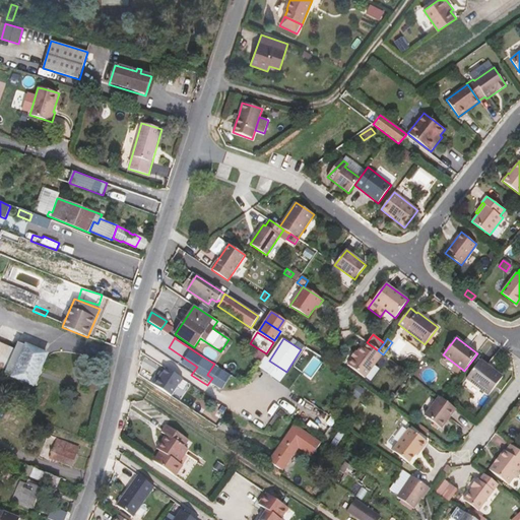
[(15,349),(0,342),(0,370),(5,373),(15,349)]
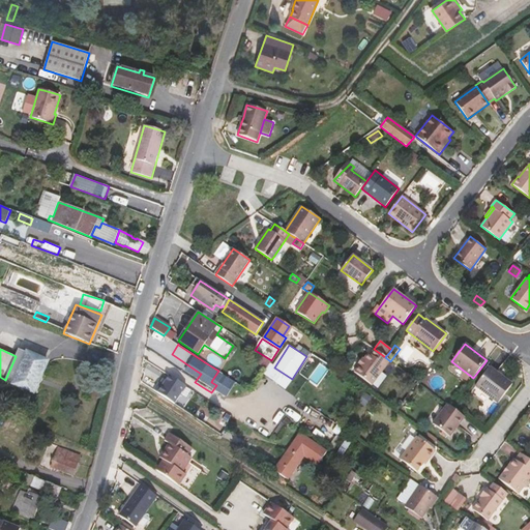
[(19,349),(16,356),(5,380),(5,381),(35,394),(50,363),(19,349)]
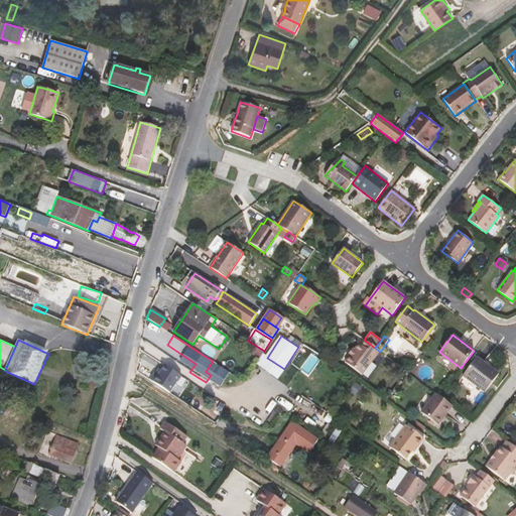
[(380,352),(375,348),(364,340),(360,346),(359,345),(345,363),(362,375),(380,352)]
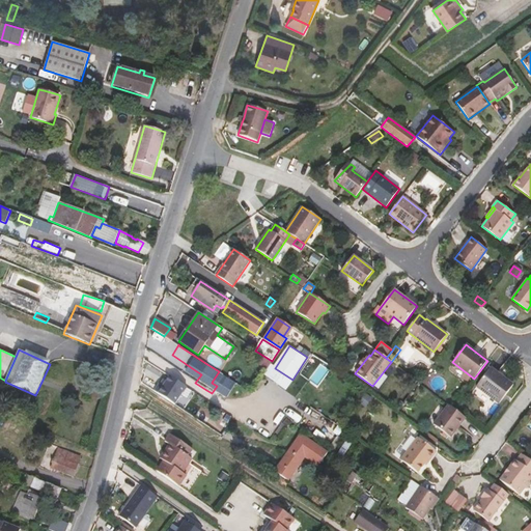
[(229,379),(233,371),(224,365),(224,364),(211,355),(205,363),(219,371),(229,379)]
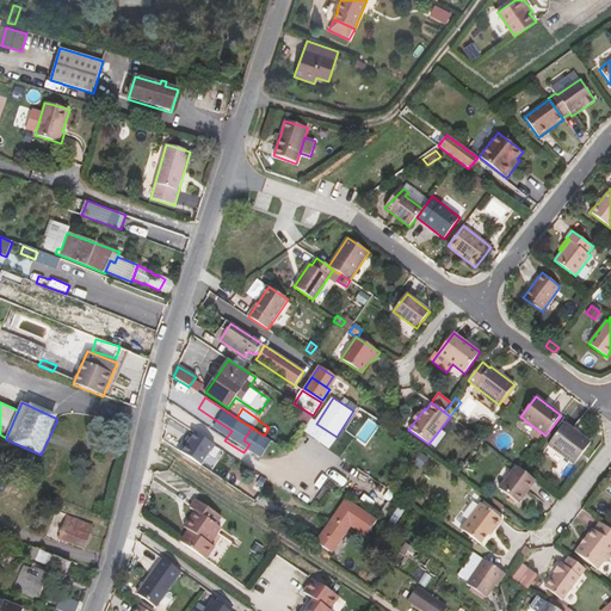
[(591,443),(565,423),(548,445),(574,466),(591,443)]
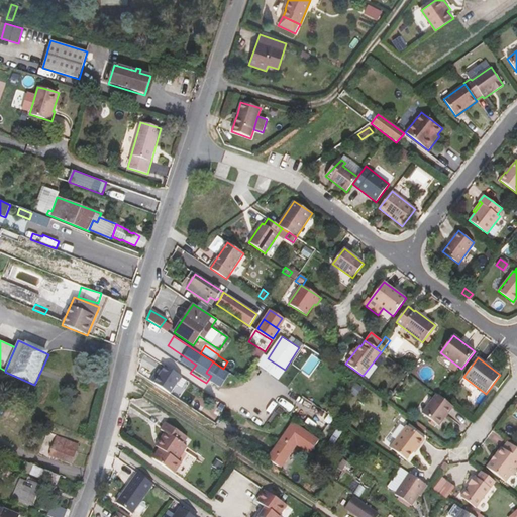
[(268,358),(262,369),(279,380),(285,370),(268,358)]
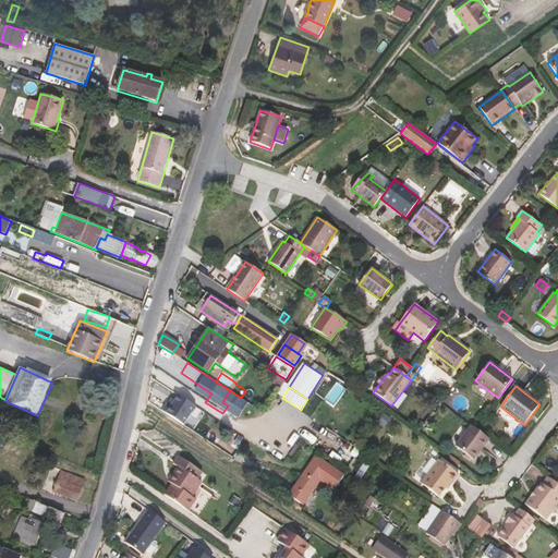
[(228,393),(223,400),(230,403),(234,397),(228,393)]
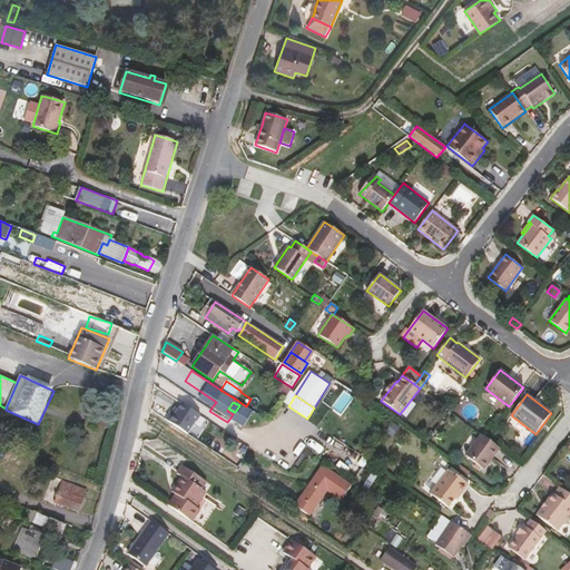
[(165,420),(187,434),(199,415),(182,403),(178,410),(175,414),(172,413),(170,412),(165,420)]
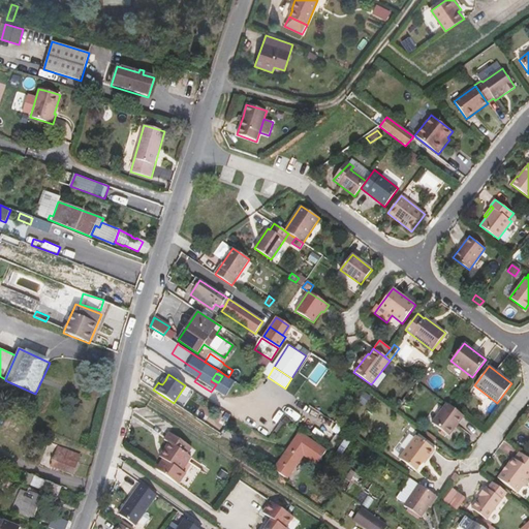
[(448,436),(464,416),(450,407),(446,404),(432,423),(448,436)]
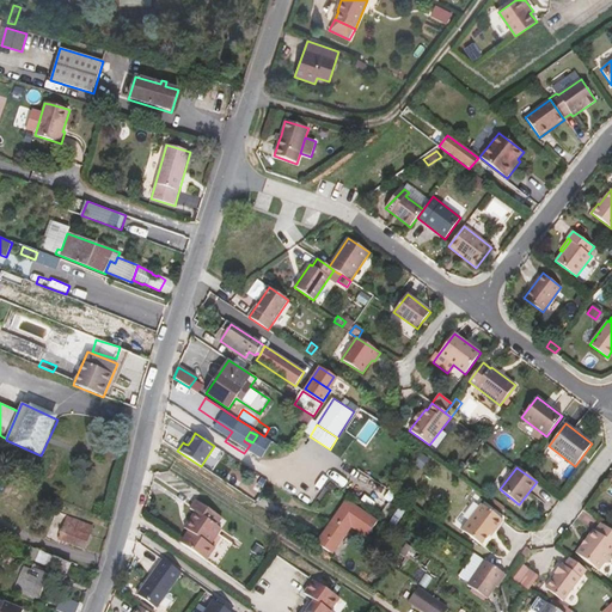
[(216,526),(222,518),(196,500),(190,509),(195,513),(184,528),(189,532),(181,543),(207,561),(215,549),(210,545),(221,530),(216,526)]
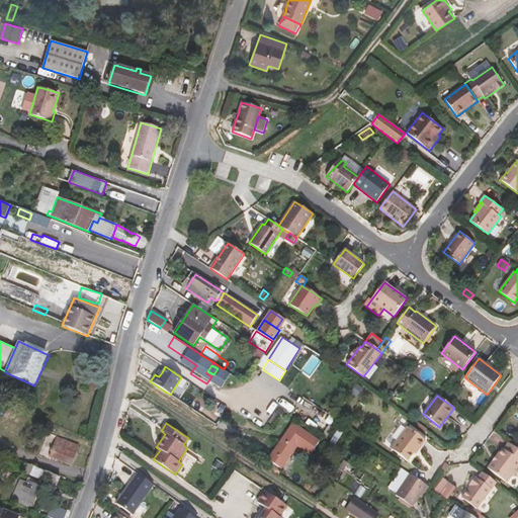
[(320,441),(293,423),(268,459),(281,469),(297,446),(311,455),(320,441)]
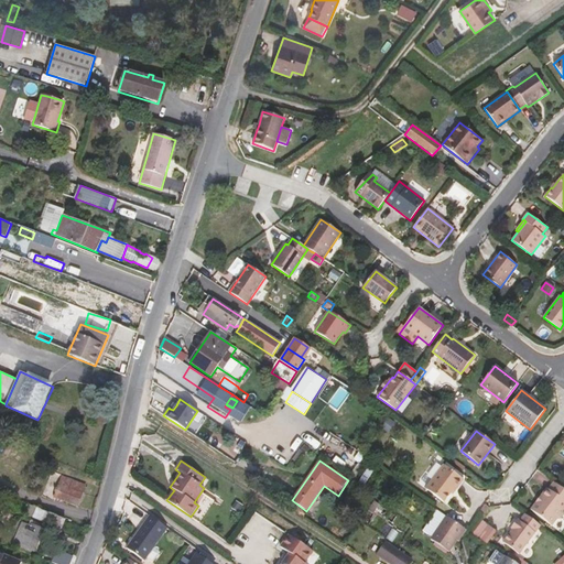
[(360,480),(366,484),(376,469),(370,465),(360,480)]
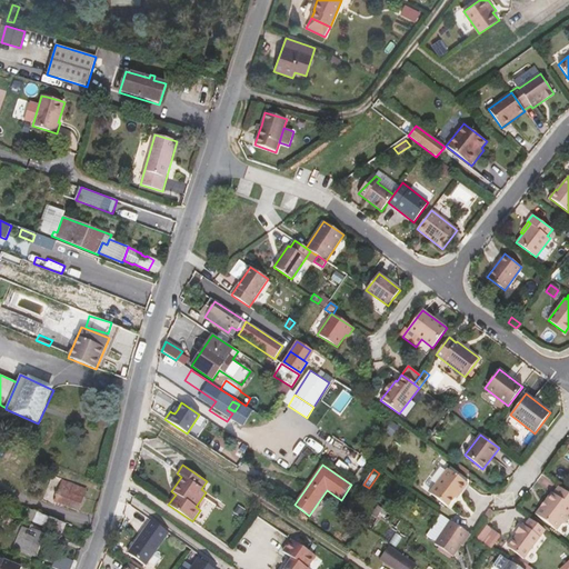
[(458,493),(459,495),(468,483),(448,469),(429,493),(447,507),(455,498),(458,493)]
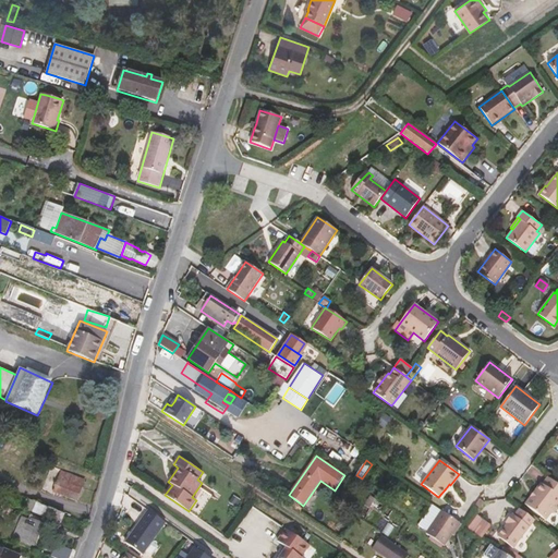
[(85,481),(62,471),(53,493),(76,501),(85,481)]
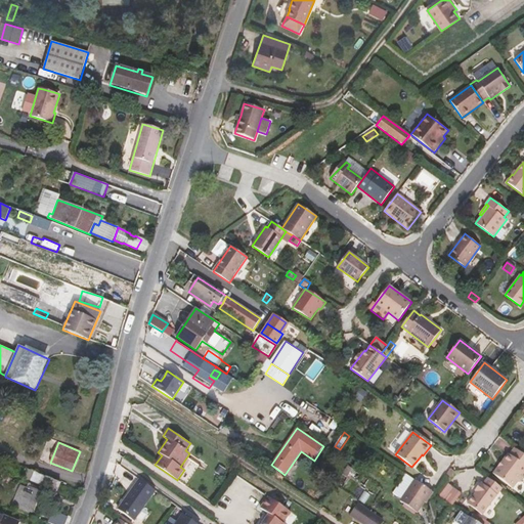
[(331,451),(337,454),(340,449),(335,446),(334,445),(331,451)]
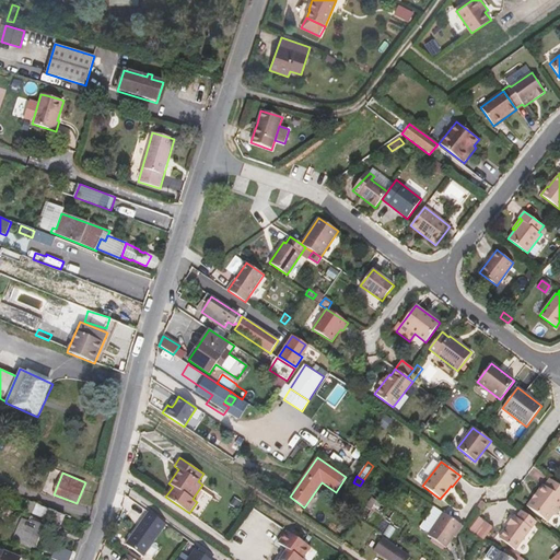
[(559,486),(549,479),(545,486),(543,485),(526,506),(548,522),(552,515),(557,515),(559,511),(559,508),(559,505),(559,486)]
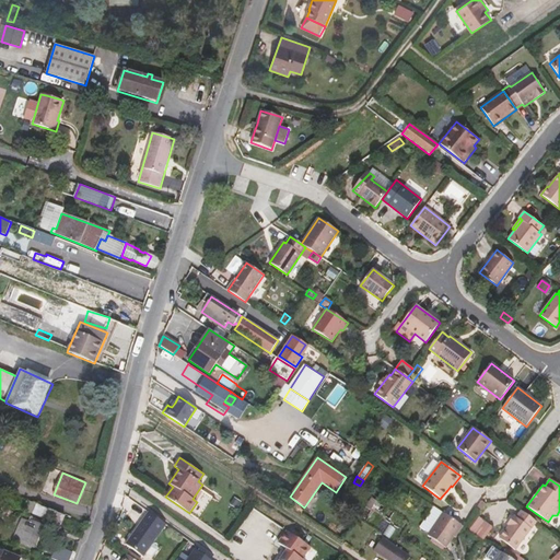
[(377,501),(372,497),(365,506),(371,510),(377,501)]
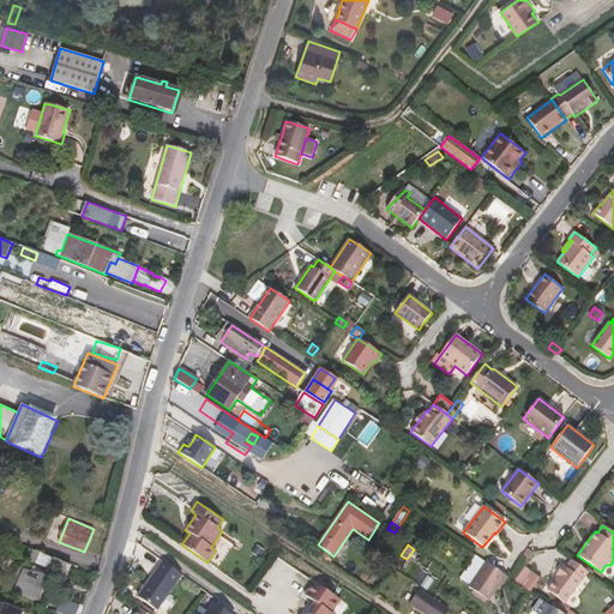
[(257,546),(252,553),(259,558),(260,557),(264,552),(264,551),(257,546)]
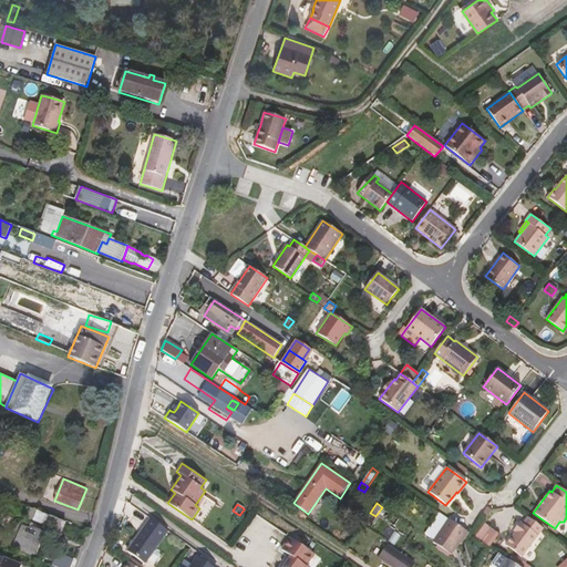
[(66,523),(30,507),(26,517),(62,533),(66,523)]
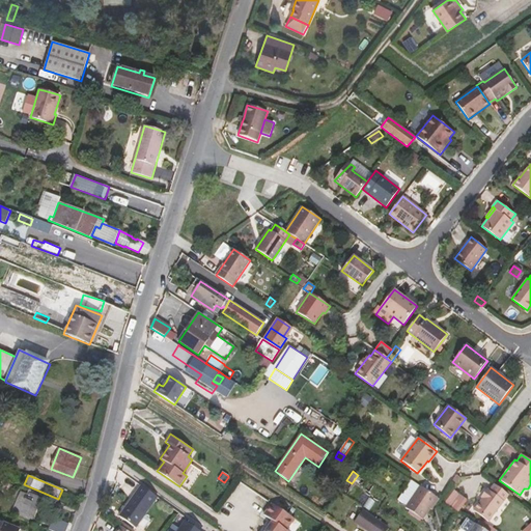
[(10,485),(0,480),(0,487),(8,492),(10,485)]
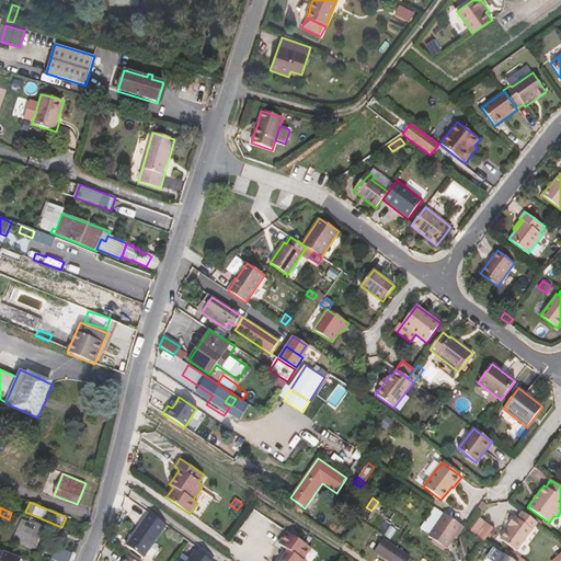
[(430,534),(444,513),(435,507),(422,527),(430,534)]
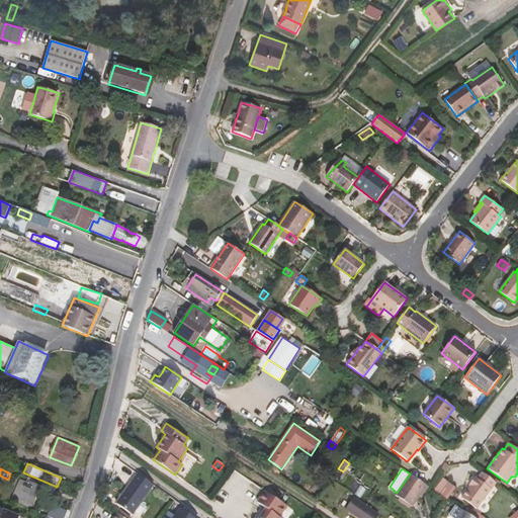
[(496,483),(482,471),(478,478),(476,476),(468,486),(470,487),(462,498),(477,509),(496,483)]
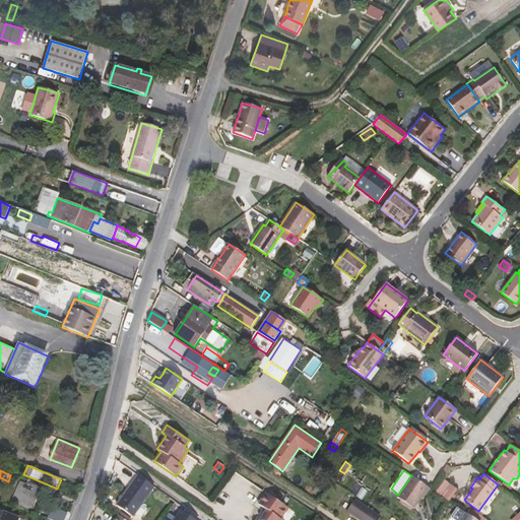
[(430,489),(411,475),(398,495),(397,497),(413,509),(421,498),(423,499),(430,489)]
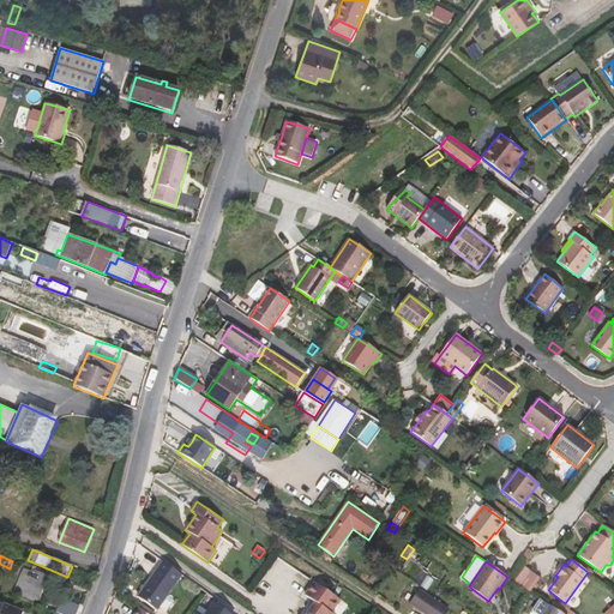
[(164,563),(139,597),(158,612),(185,577),(164,563)]
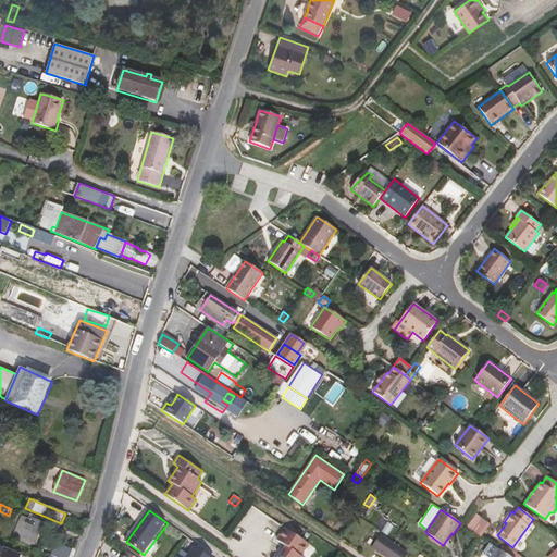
[(489,523),(474,514),(465,525),(480,536),(489,523)]
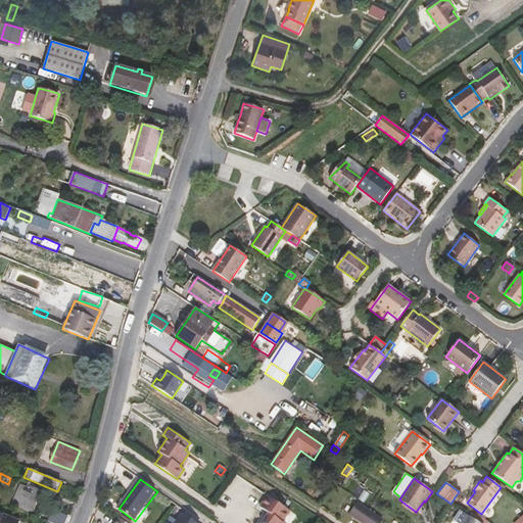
[(27,488),(20,485),(12,504),(32,512),(41,490),(29,485),(27,488)]
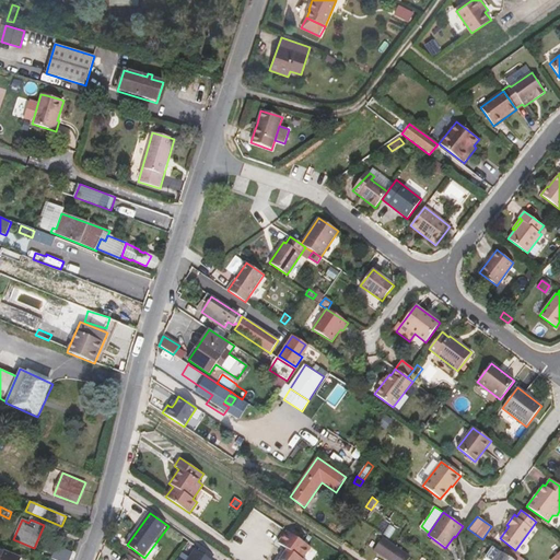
[(311,548),(287,531),(278,543),(288,549),(293,553),(290,559),(287,556),(286,556),(284,556),(283,556),(282,556),(279,559),(278,559),(277,559),(302,559),(311,548)]
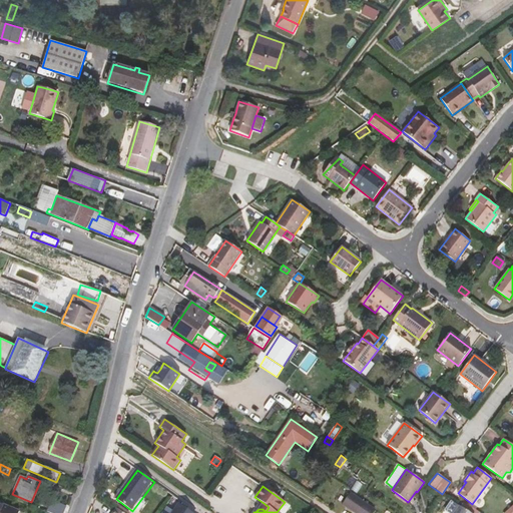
[(368,505),(350,492),(343,504),(356,512),(370,512),(371,511),(366,508),(368,505)]
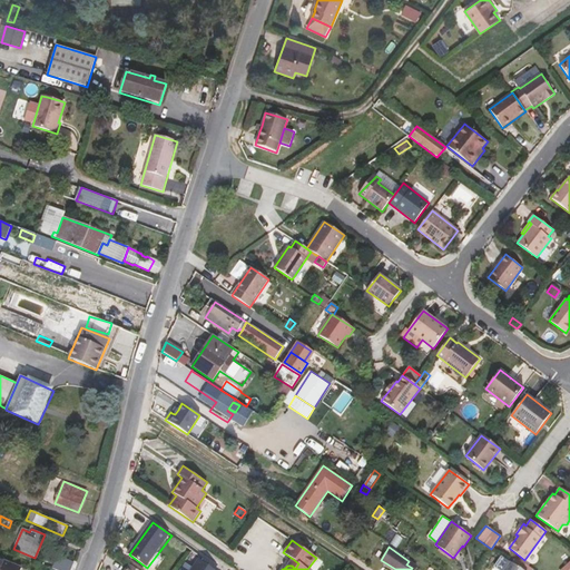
[(0,569),(21,569),(22,569),(0,559),(0,569)]
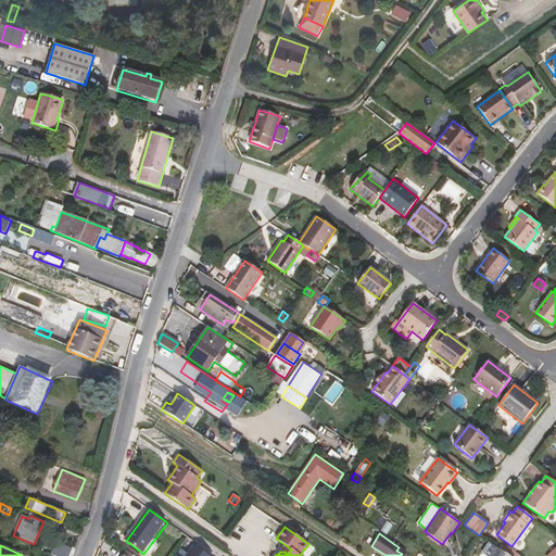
[(286,545),(280,552),(281,552),(282,552),(283,552),(285,552),(288,555),(291,550),(286,545)]
